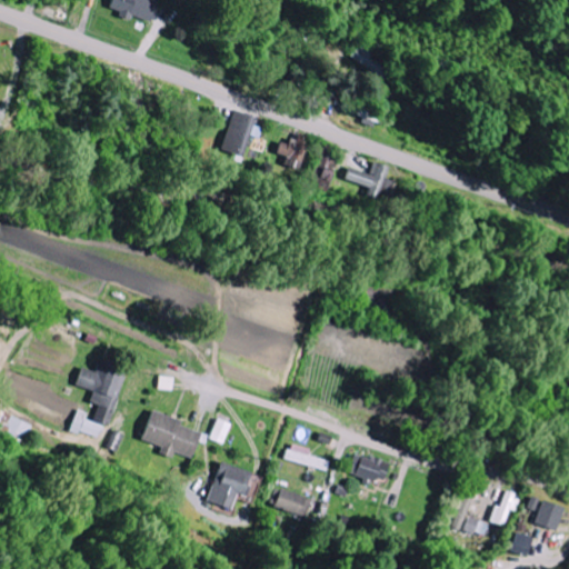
[(157,0),(111,0),(109,8),(120,11),(118,17),(130,20),(131,16),(150,21),(157,0)]
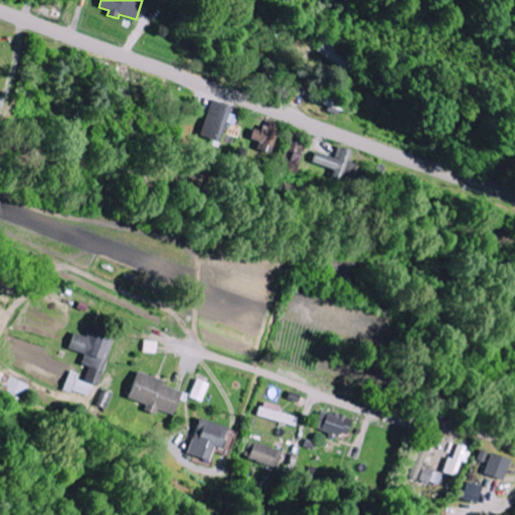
[(197,137),(217,143),(228,106),(208,100),(197,137)]
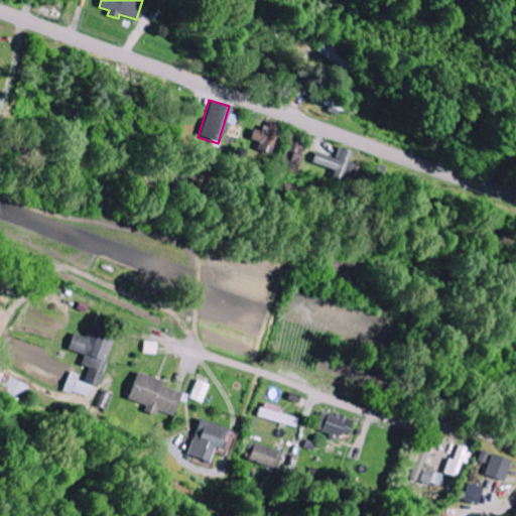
[(251,129),(247,140),(259,143),(256,151),(268,155),(277,124),(265,120),(261,132),(251,129)]
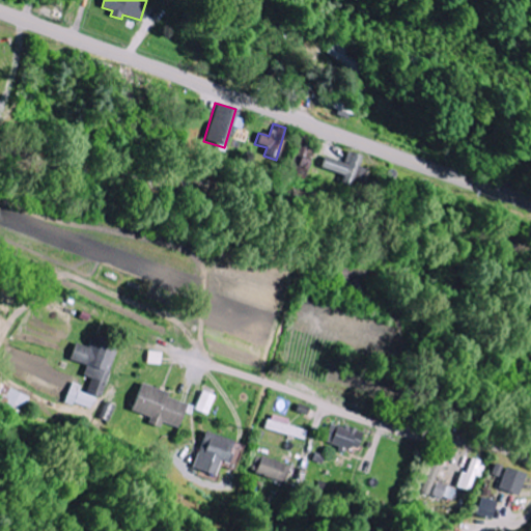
[(301,180),(312,147),(295,141),(285,168),(294,171),(291,177),(301,180)]
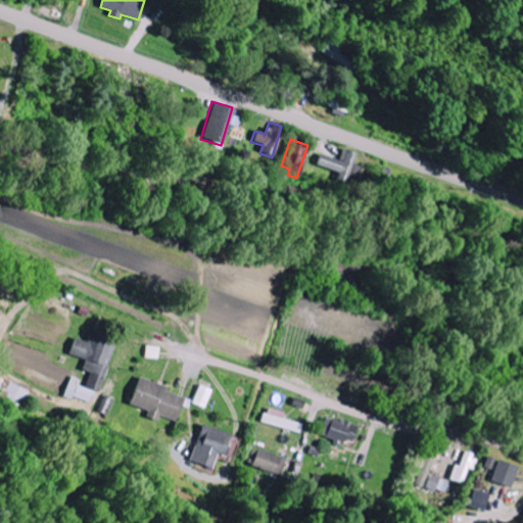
[(357,154),(340,149),(337,160),(317,154),(314,164),(336,173),(334,180),(346,184),(357,154)]
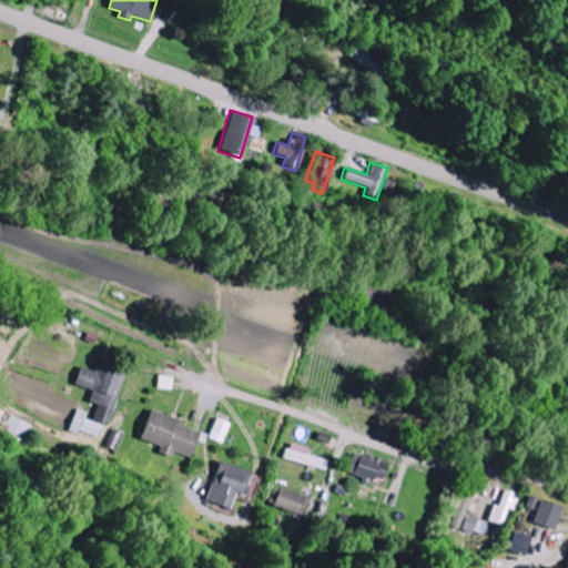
[(125,371),(109,366),(108,369),(99,367),(98,371),(82,366),(77,385),(95,391),(92,402),(101,404),(98,417),(79,412),(74,429),(108,438),(125,371)]
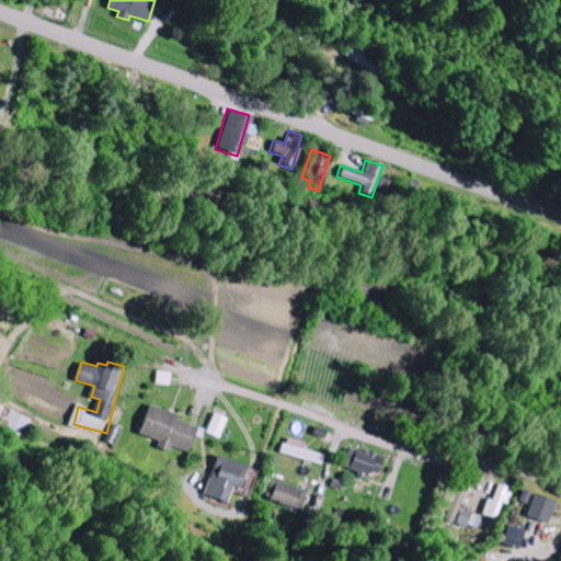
[(0,422),(32,434),(37,418),(0,403),(0,422)]
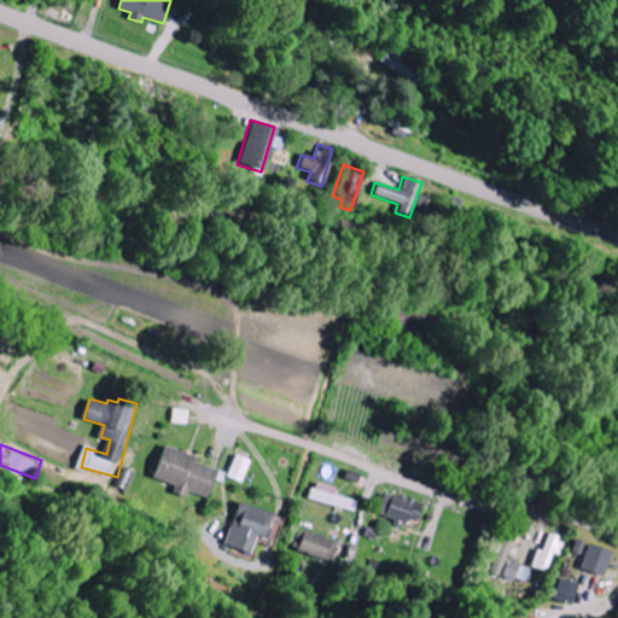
[(157,478),(178,484),(176,493),(190,496),(192,491),(213,497),(222,465),(164,449),(157,478)]
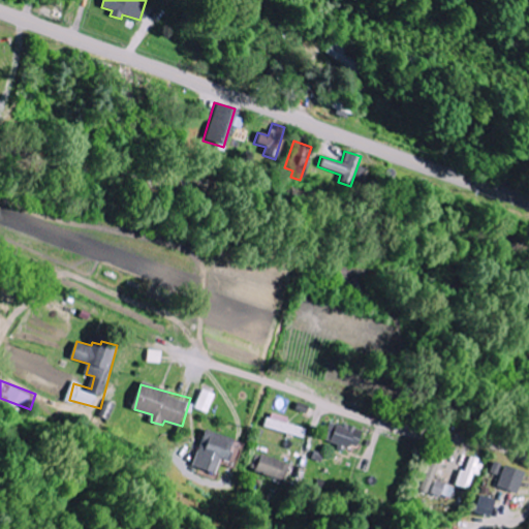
[(211,412),(216,394),(203,390),(197,408),(211,412)]
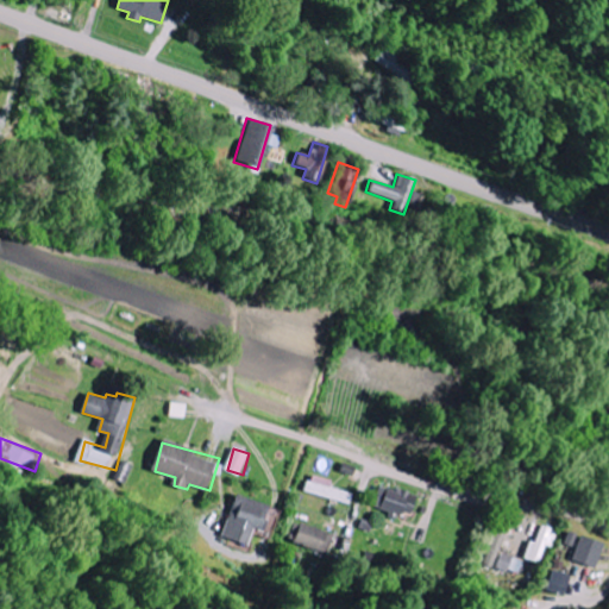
[(374,507),(401,515),(403,510),(413,514),(419,495),(396,488),(396,490),(381,487),(374,507)]
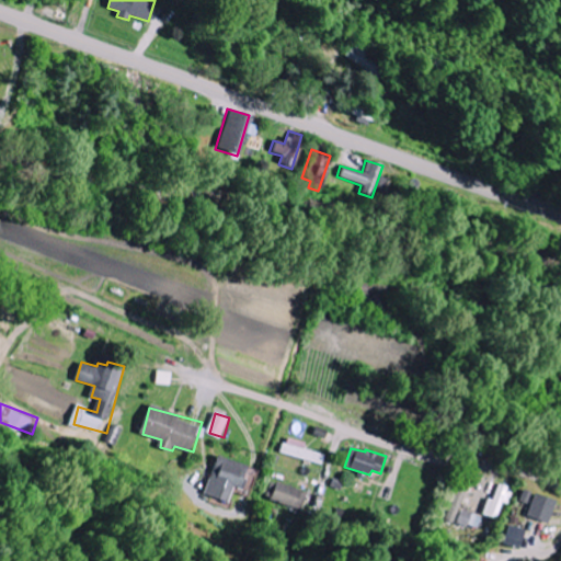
[(248,466),(218,455),(204,494),(228,503),(235,487),(243,490),(248,479),(243,478),(248,466)]
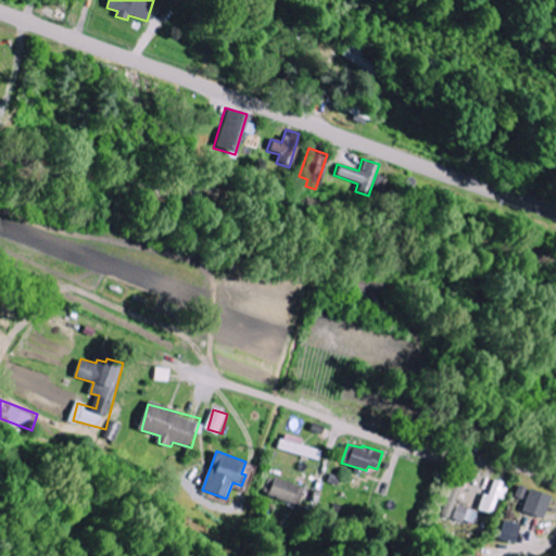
[(470,508),(457,504),(467,478),(457,475),(443,515),(465,522),(470,508)]
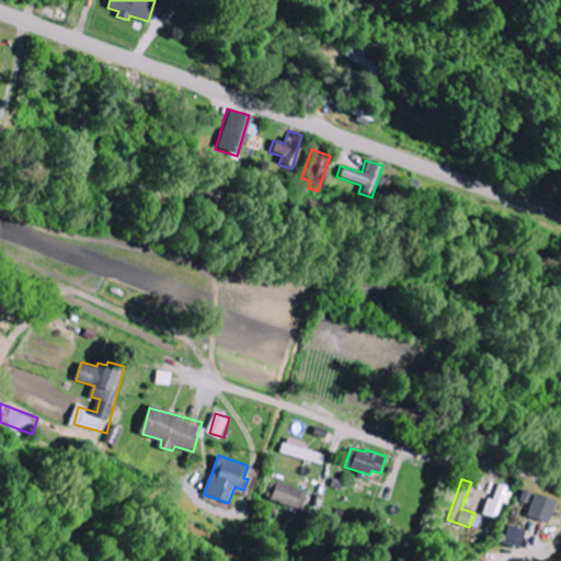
[(309,493),(277,481),(271,499),(302,511),(309,493)]
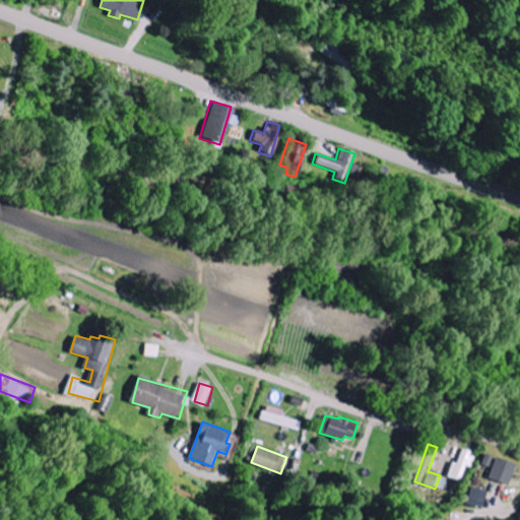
[(477,454),(463,450),(459,463),(454,461),(450,476),(464,480),(468,465),(473,467),(477,454)]
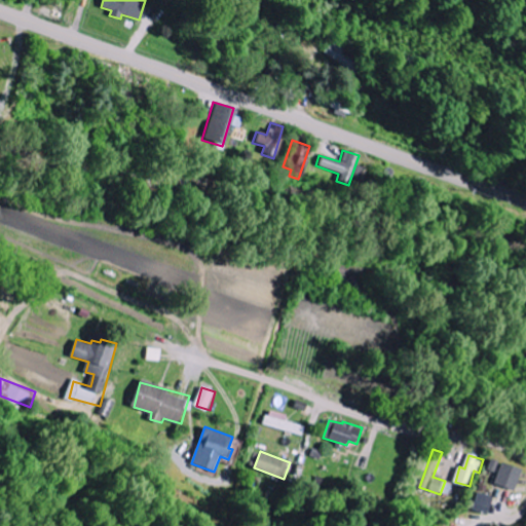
[(521,467),(490,459),(487,471),(497,473),(493,485),(515,490),(521,467)]
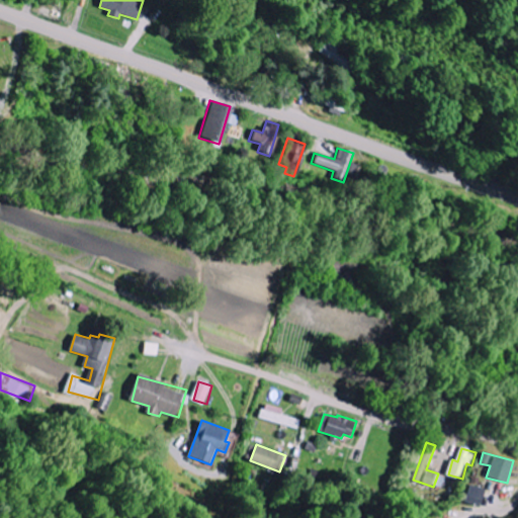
[(464,503),(481,507),(485,488),(468,484),(464,503)]
